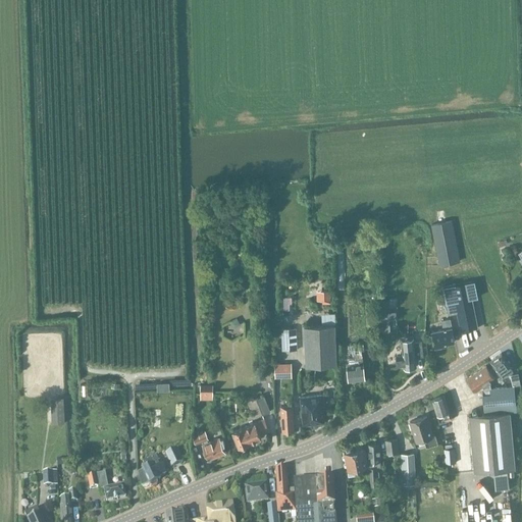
[(431,224),(439,265),(460,261),(452,220),(431,224)]
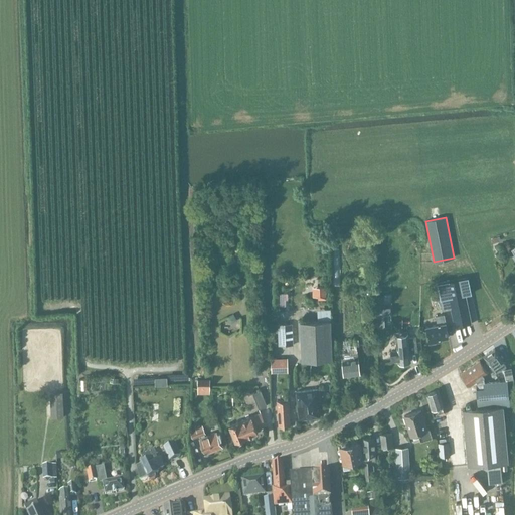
[(458,280),(438,284),(444,310),(451,309),(455,327),(472,324),(466,295),(472,294),(469,278),(458,280)]
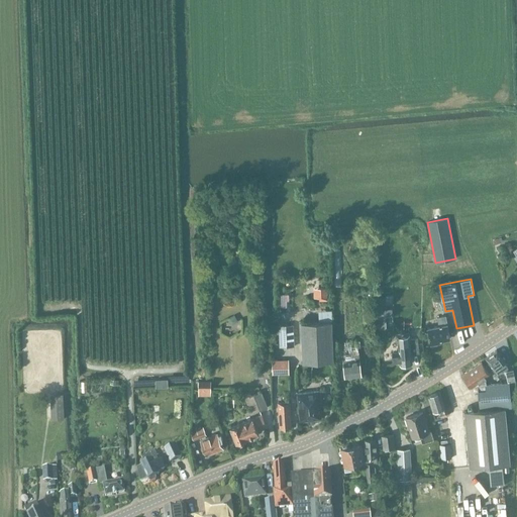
[(327,288),(319,288),(320,301),(327,301),(327,288)]
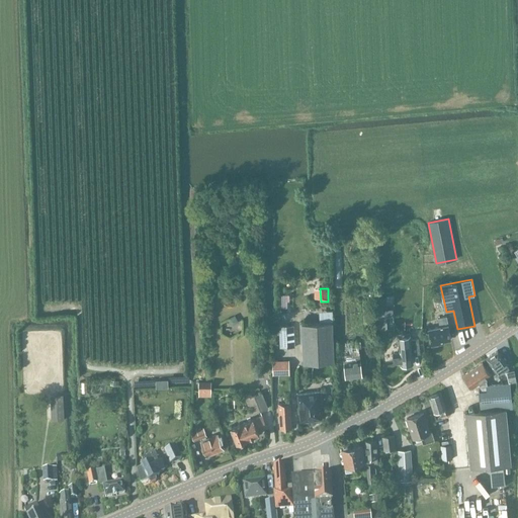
[(446,317),(438,319),(439,326),(429,329),(432,345),(433,345),(435,346),(439,345),(440,343),(441,343),(441,341),(451,339),(446,317)]
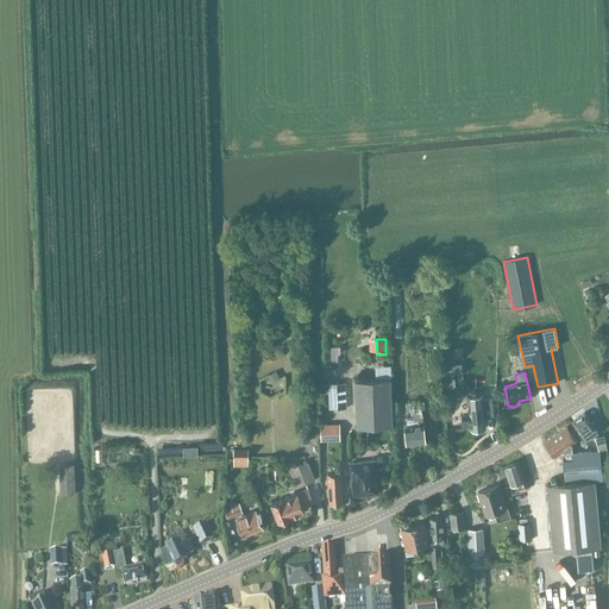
[(355,381),(357,427),(393,426),(390,378),(355,381)]
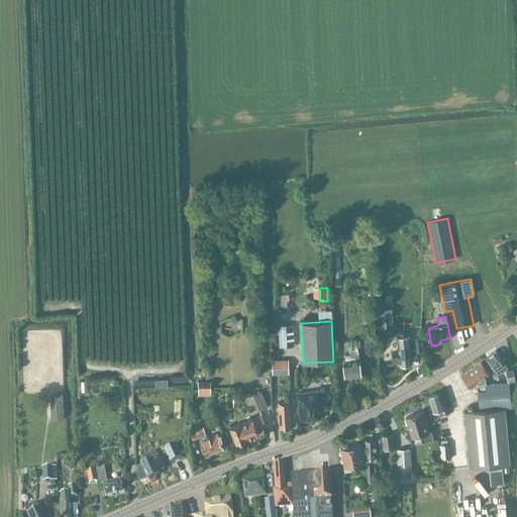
[(293,325),(280,325),(280,345),(294,344),(293,325)]
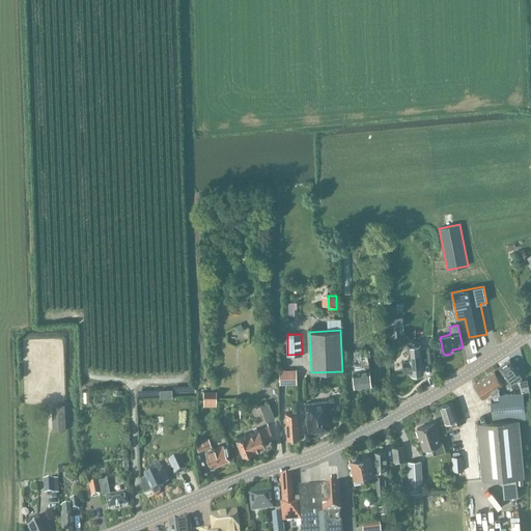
[(410,362),(403,362),(403,372),(411,372),(411,374),(423,373),(422,364),(430,363),(429,347),(421,348),(421,344),(409,345),(409,350),(410,362)]
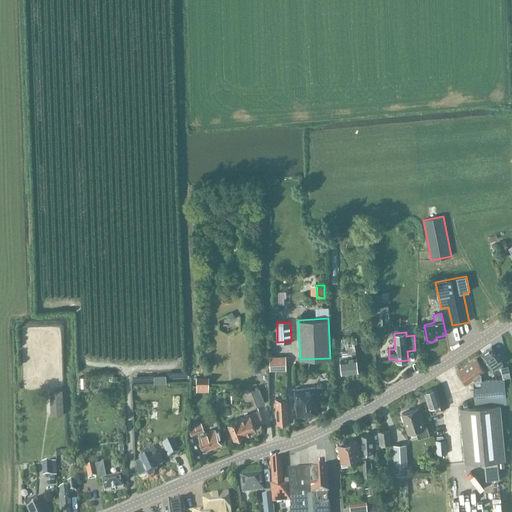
[(492,346),(480,354),(491,370),(503,362),(492,346)]
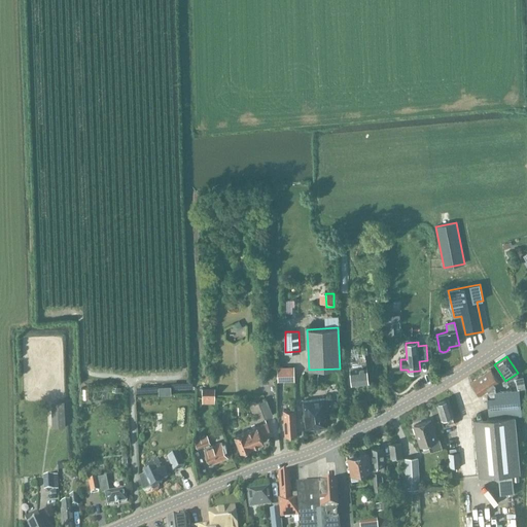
[(294,380),(294,365),(278,366),(278,381),(294,380)]
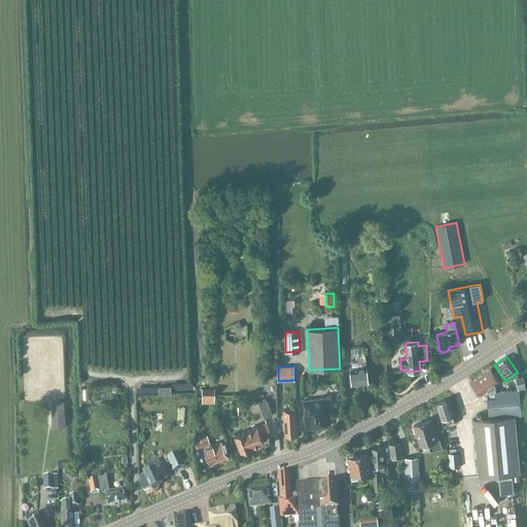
[(352,386),(367,384),(366,367),(350,370),(352,386)]
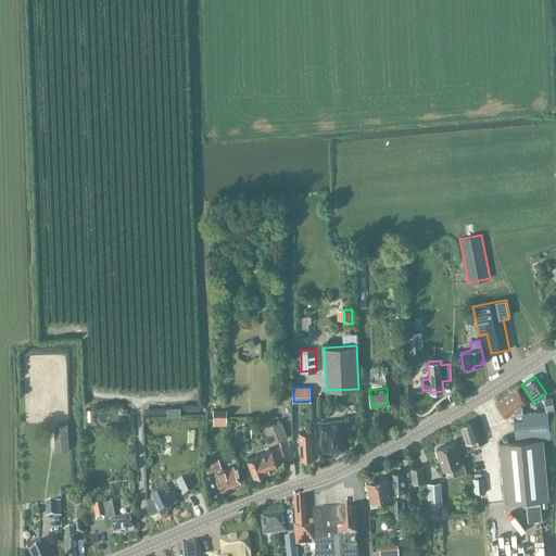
[(497,402),(507,415),(510,413),(513,415),(523,414),(521,405),(528,401),(518,388),(497,402)]
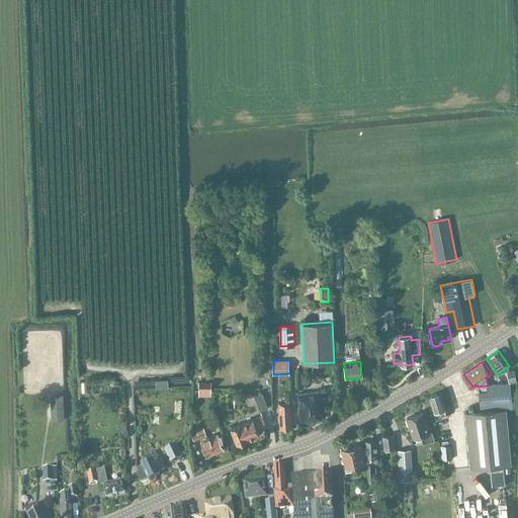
[(514,370),(507,372),(509,382),(516,381),(514,370)]
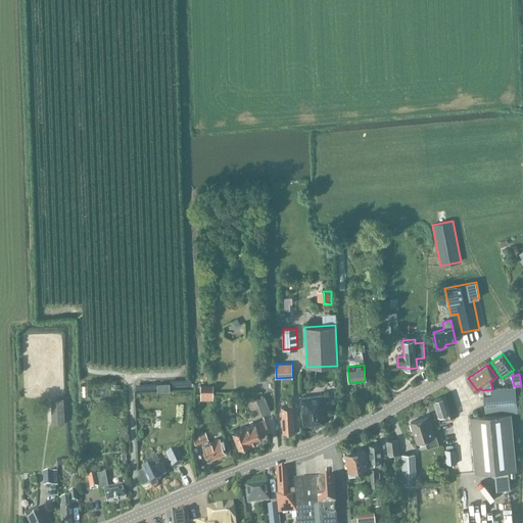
[(200,385),(200,393),(214,394),(214,385),(200,385)]
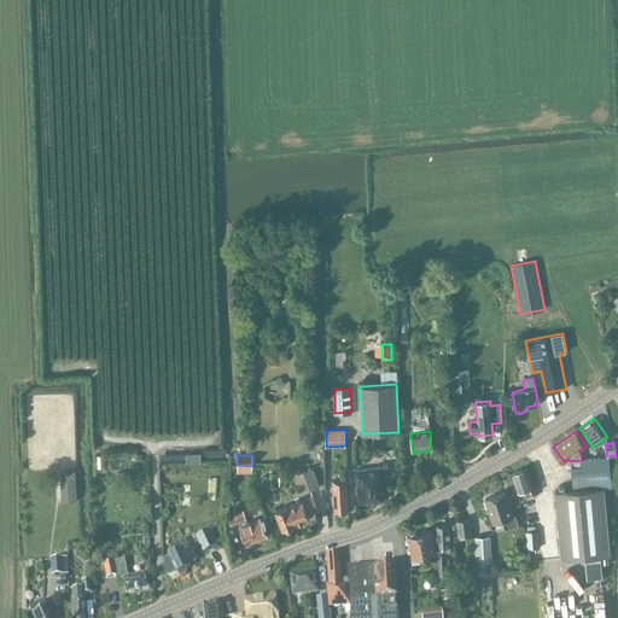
[(572,489),(555,490),(561,558),(610,554),(602,487),(611,485),(607,458),(582,460),(570,461),(572,489)]
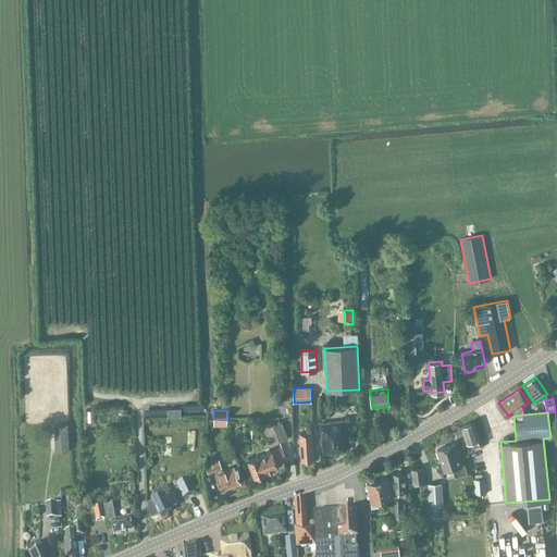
[(346,450),(345,437),(347,437),(345,421),(320,424),(323,454),(346,450)]
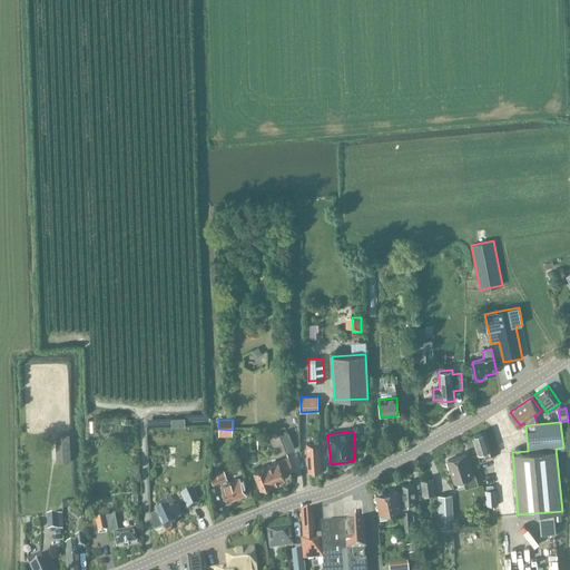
[(287,453),(295,450),(288,432),(281,435),(287,453)]
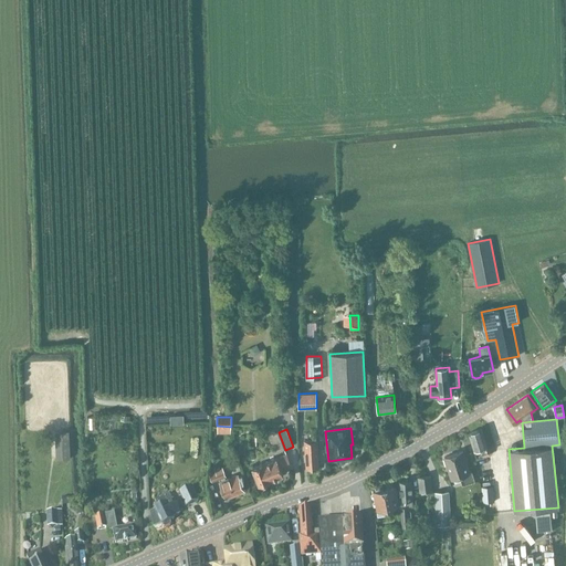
[(482,429),(469,433),(477,459),(490,454),(482,429)]
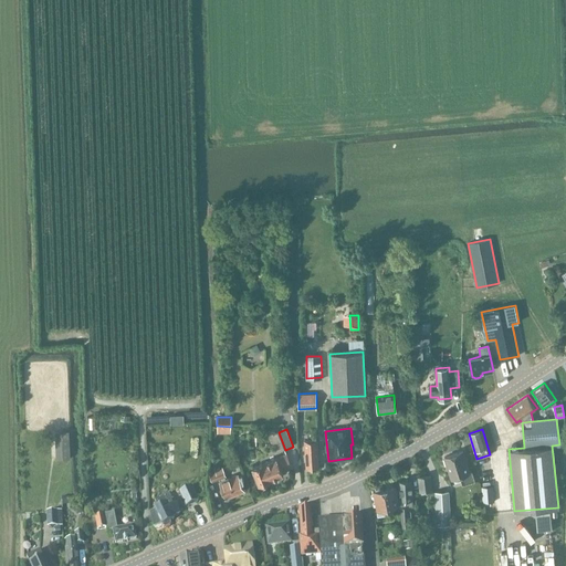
[(55,431),(56,459),(71,458),(70,431),(55,431)]
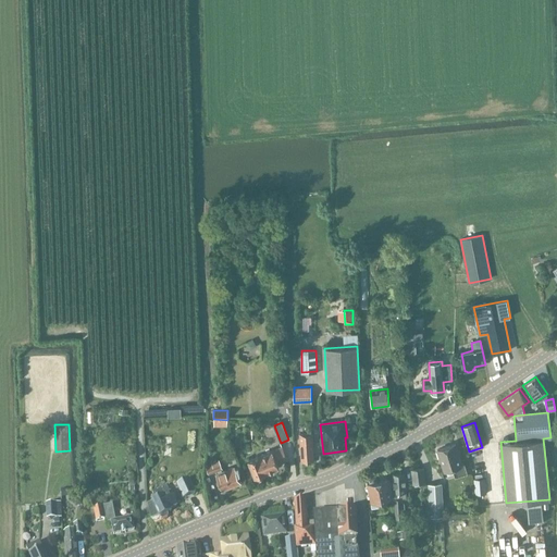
[(316,460),(313,434),(300,435),(302,461),(316,460)]
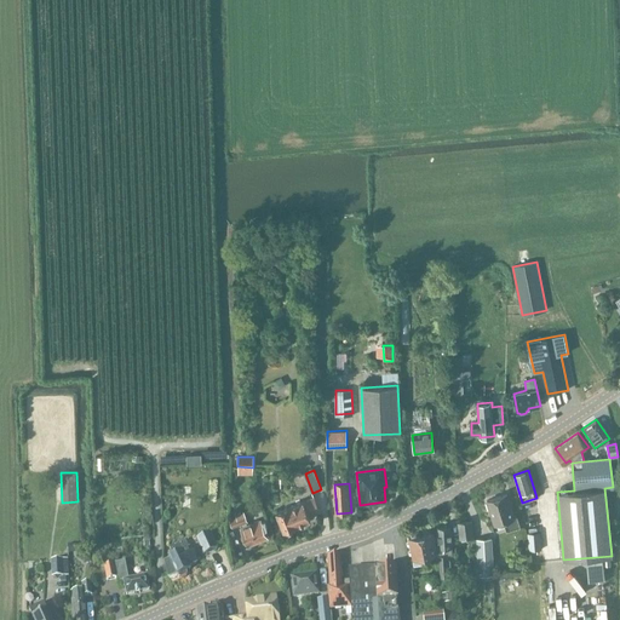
[(504,522),(507,530),(520,527),(516,517),(514,517),(506,494),(487,500),(494,526),(504,522)]
